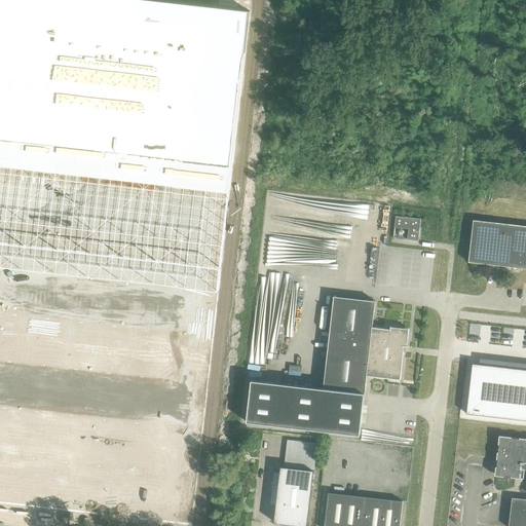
[(115,0),(0,0),(0,506),(163,525),(191,525),(251,15),(115,0)]
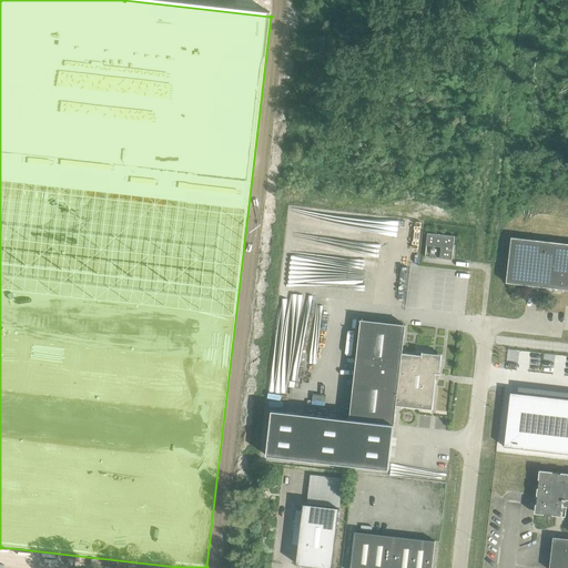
[(426,245),(440,247),(439,259),(452,260),(454,236),(427,233),(426,245)]
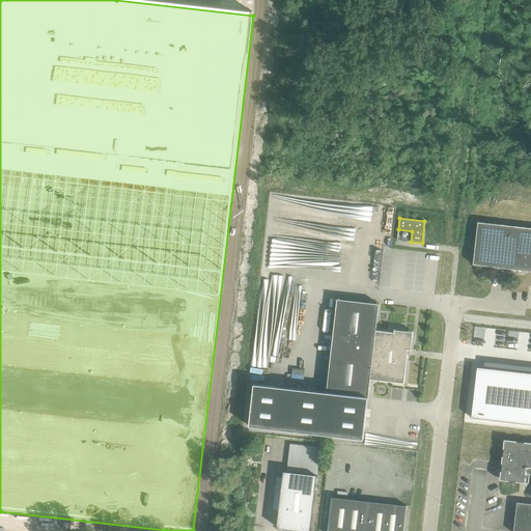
[(473,264),(530,271),(530,228),(478,223),(473,264)]
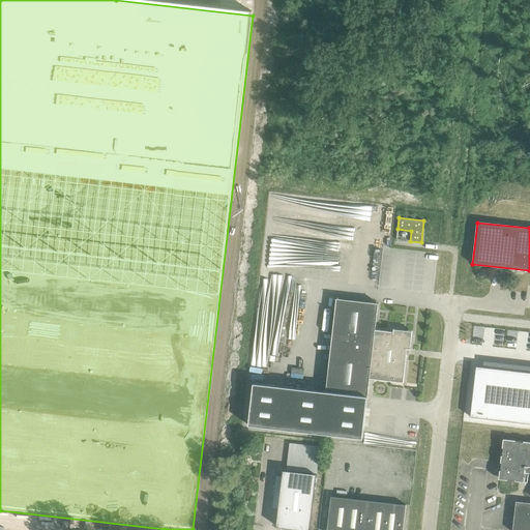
[(253,383),(248,425),(362,439),(367,396),(370,379),(403,383),(407,349),(409,333),(394,332),(393,332),(375,330),(378,303),(336,299),(325,391),(253,383)]
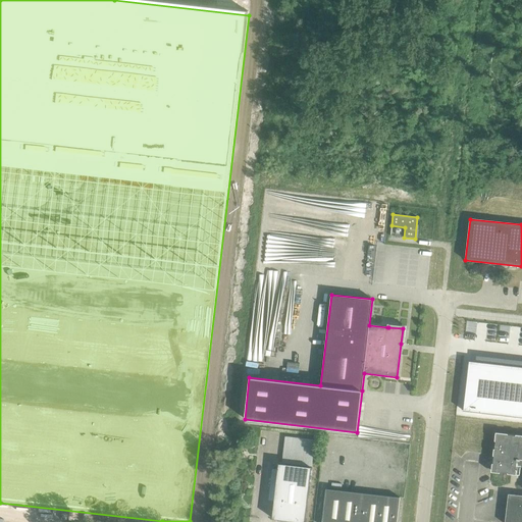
[(469,361),(463,411),(521,417),(521,366),(475,361),(469,361)]
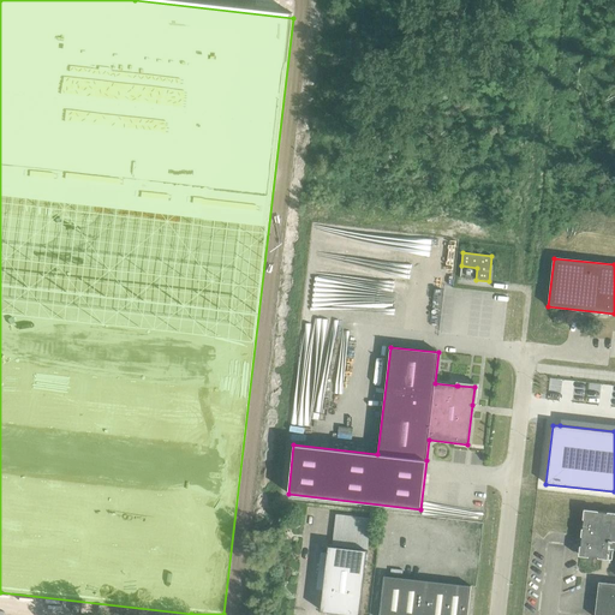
[(614,614),(614,513),(585,511),(579,555),(598,557),(599,549),(614,550),(614,584),(598,581),(595,614),(614,614)]
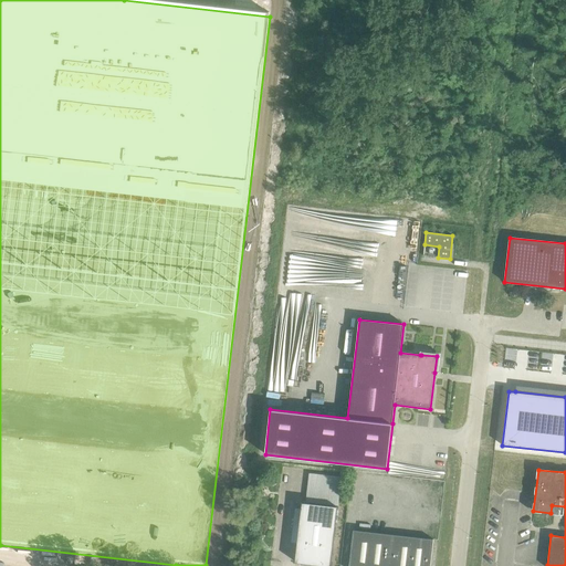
[(295,563),(325,565),(331,565),(337,506),(302,503),(295,563)]
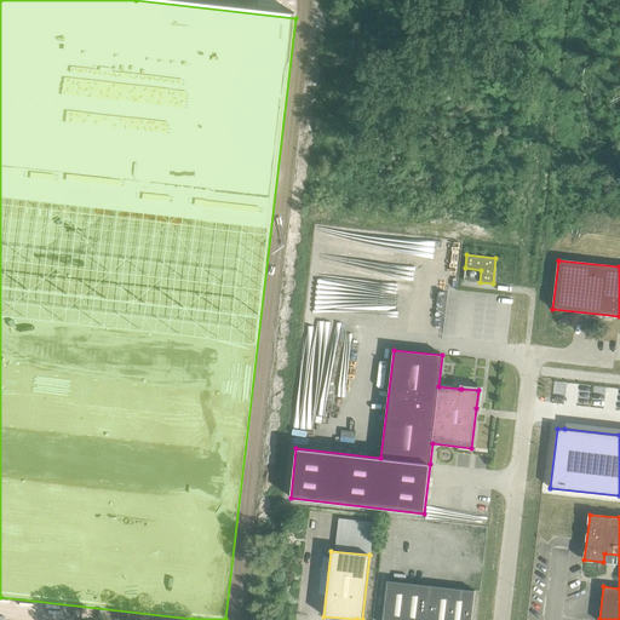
[(471,619),(475,591),(386,580),(382,619),(471,619)]
